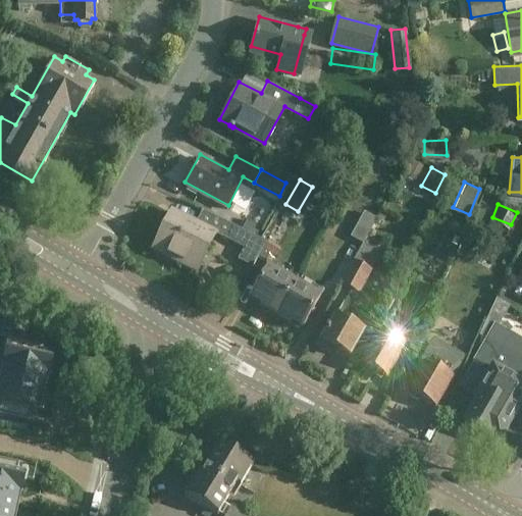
[(202,207),(196,219),(171,208),(153,246),(197,267),(215,230),(226,236),(233,222),(202,207)]
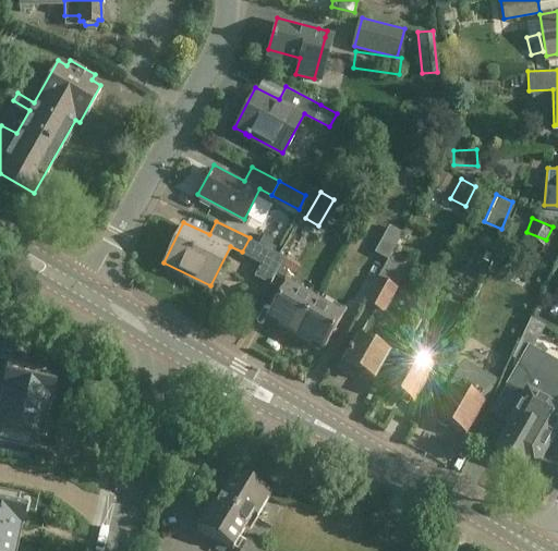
[(386,258),(387,256),(402,229),(390,222),(374,252),(386,258)]
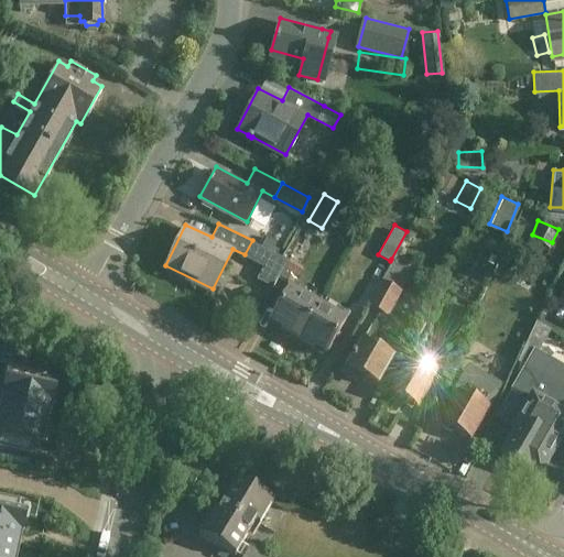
[(260,243),(275,251),(281,239),(267,231),(260,243)]
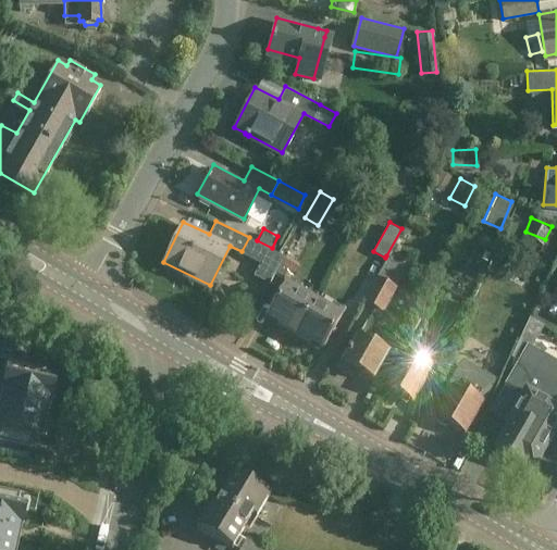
[(268,247),(260,261),(252,274),(268,282),(283,254),(268,247)]
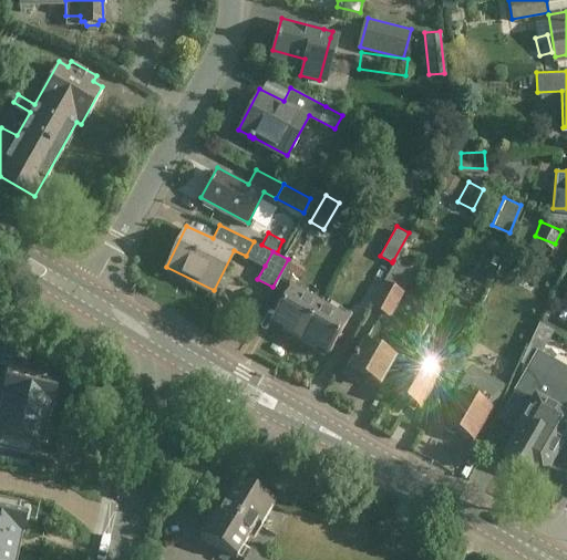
[(392,262),(383,279),(402,290),(412,271),(393,260),(392,262)]
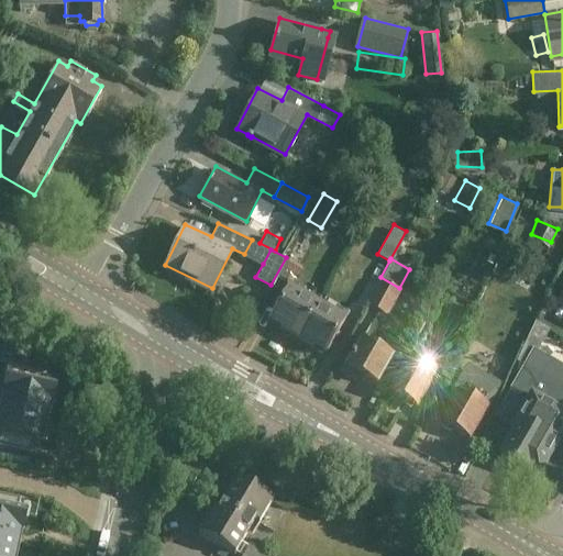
[(306,320),(317,300),(301,291),(306,285),(293,277),(269,319),(297,334),(306,320)]
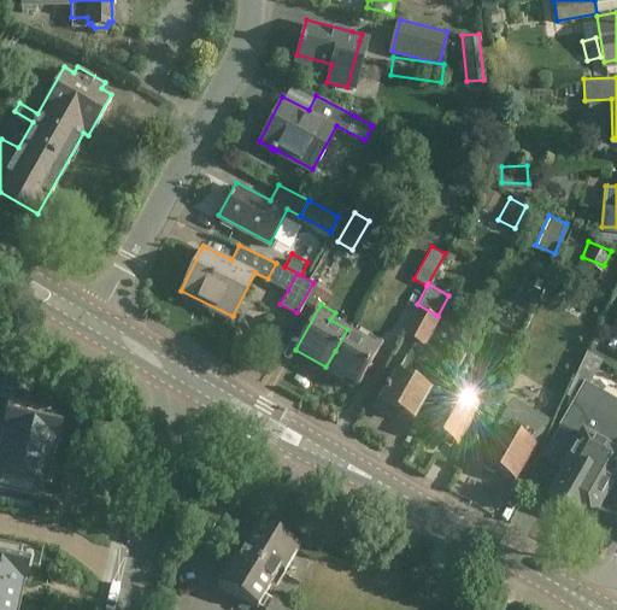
[(438,316),(417,304),(401,332),(413,339),(405,355),(416,361),(439,316),(438,316)]
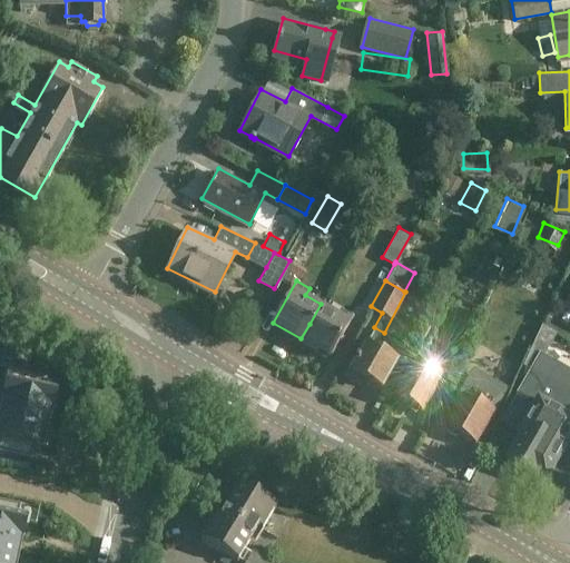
[(335,313),(321,304),(310,324),(301,338),(328,355),(353,314),(340,306),(335,313)]
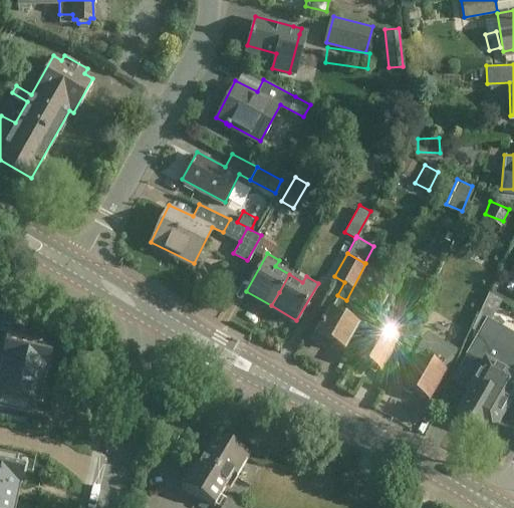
[(346,300),(337,295),(316,331),(343,347),(357,323),(356,323),(364,310),(346,300)]
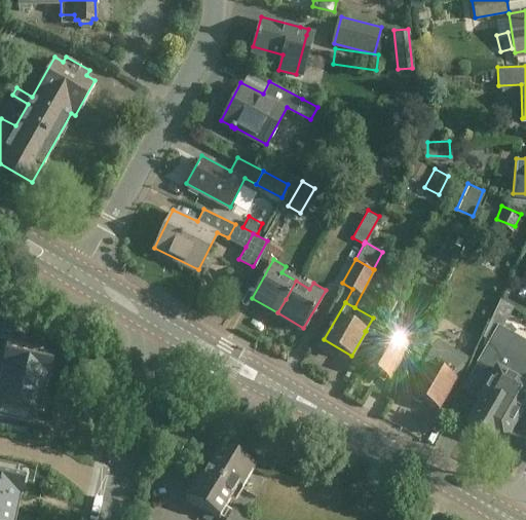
[(17,312),(0,308),(0,326),(13,329),(17,312)]
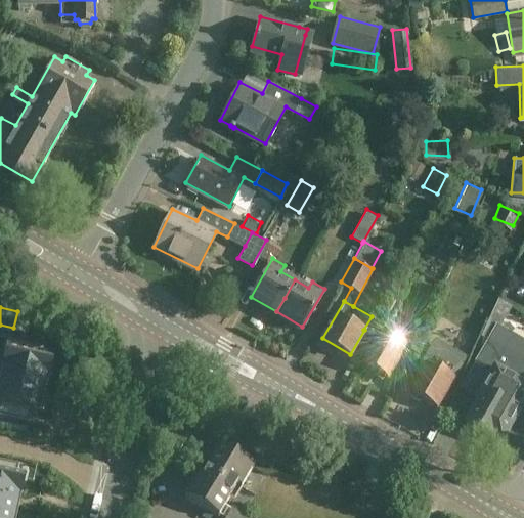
[(386,318),(362,360),(388,375),(405,344),(392,337),(398,326),(386,318)]
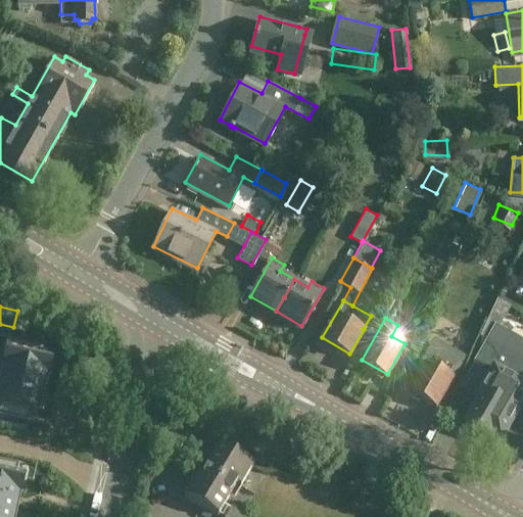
[(477,400),(465,420),(491,436),(500,440),(522,400),(522,383),(520,381),(522,376),(522,337),(494,322),(474,358),(490,367),(473,397),(477,400)]
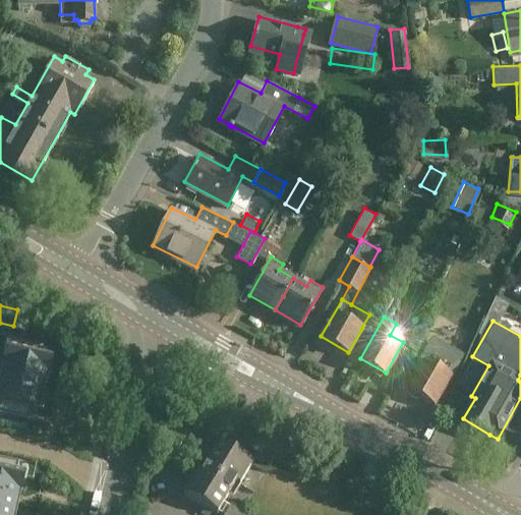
[(7,345),(2,370),(44,381),(47,372),(50,356),(42,353),(45,342),(14,335),(11,346),(7,345)]
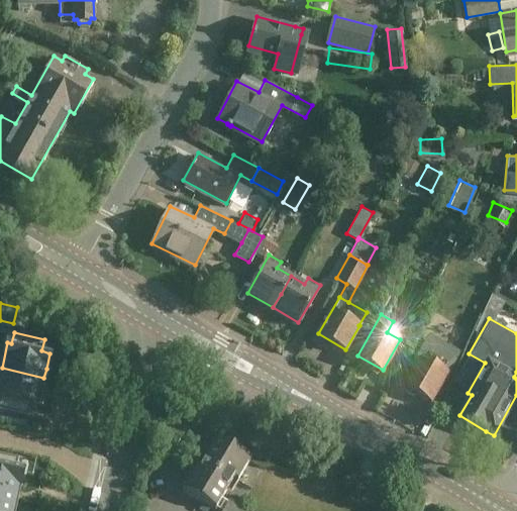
[(411,371),(404,384),(432,400),(447,374),(440,371),(446,362),(429,351),(424,361),(415,355),(410,365),(411,371)]
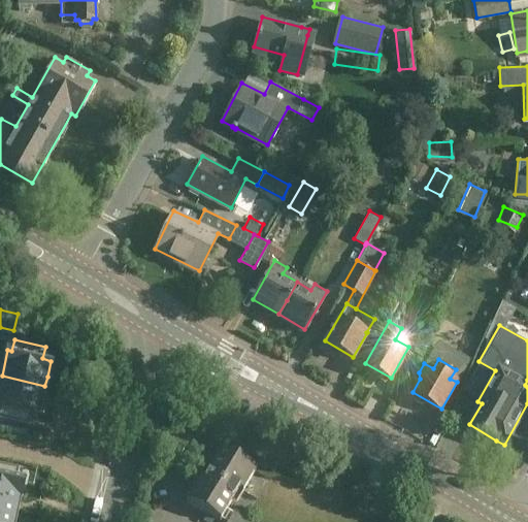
[(0,384),(0,383),(0,416),(17,420),(28,423),(31,412),(38,414),(44,386),(2,376),(0,384)]
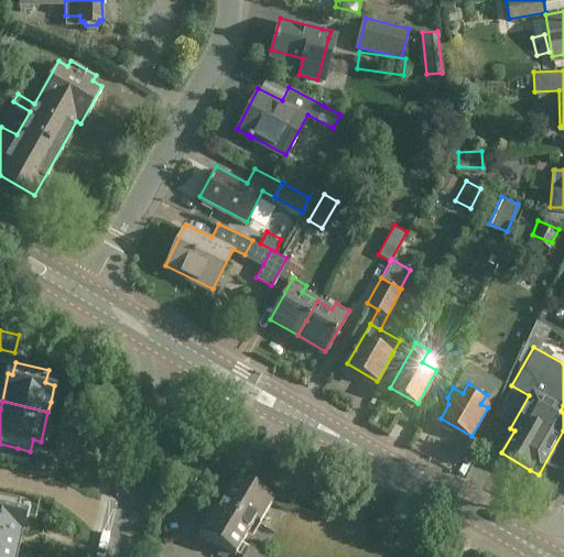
[(212,506),(196,531),(234,553),(255,519),(259,521),(272,498),(236,476),(215,509),(212,506)]
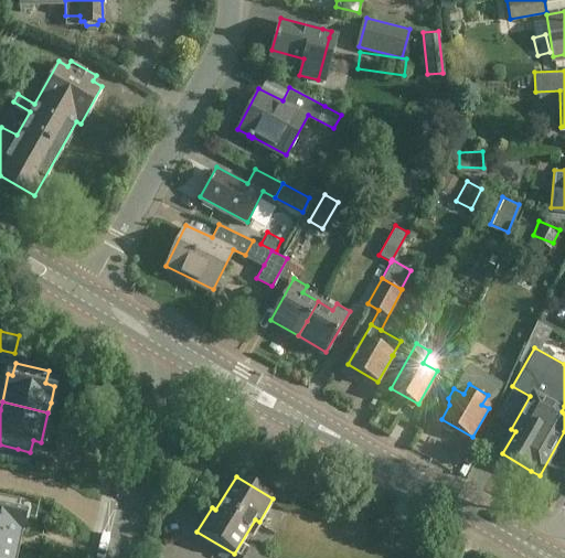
[(0,536),(10,538),(12,529),(16,529),(19,511),(11,510),(13,496),(0,493),(0,536)]
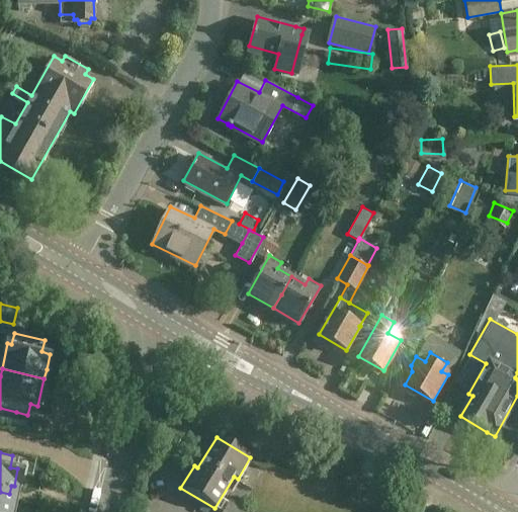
[(0,511),(6,511),(11,494),(9,494),(0,492),(0,511)]
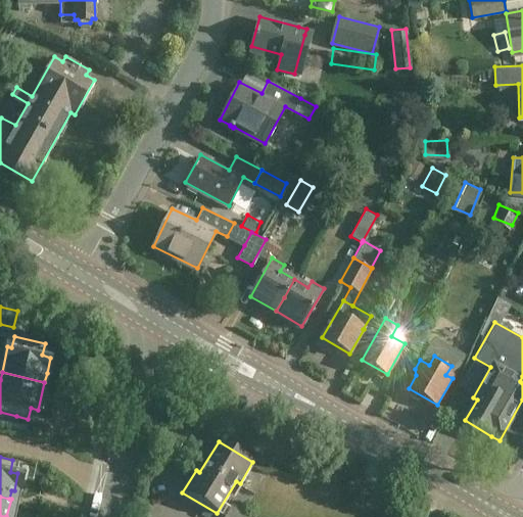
[(224,516),(256,516),(233,503),(224,516)]
